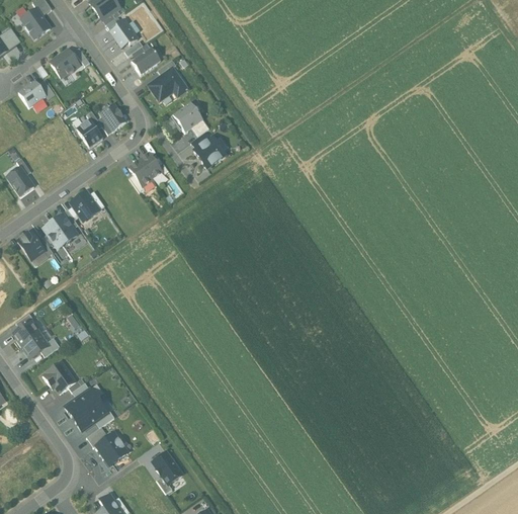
[(52,8),(46,0),(34,0),(32,2),(36,7),(41,15),(52,8)]
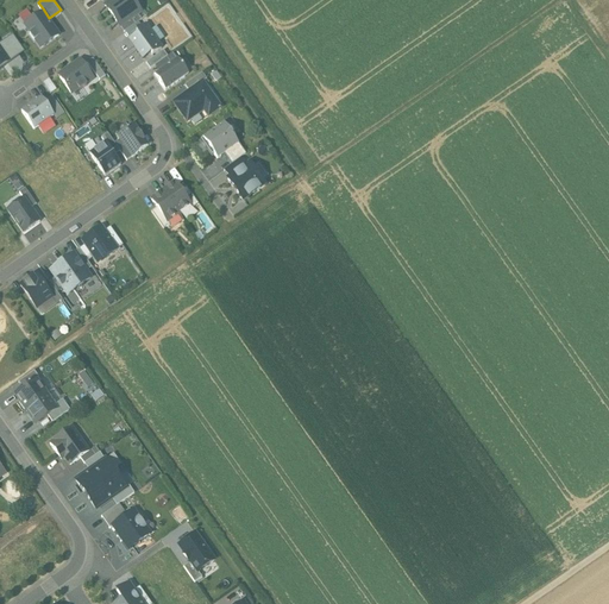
[(107,0),(105,2),(115,18),(119,23),(137,11),(138,10),(133,4),(138,0),(107,0)]
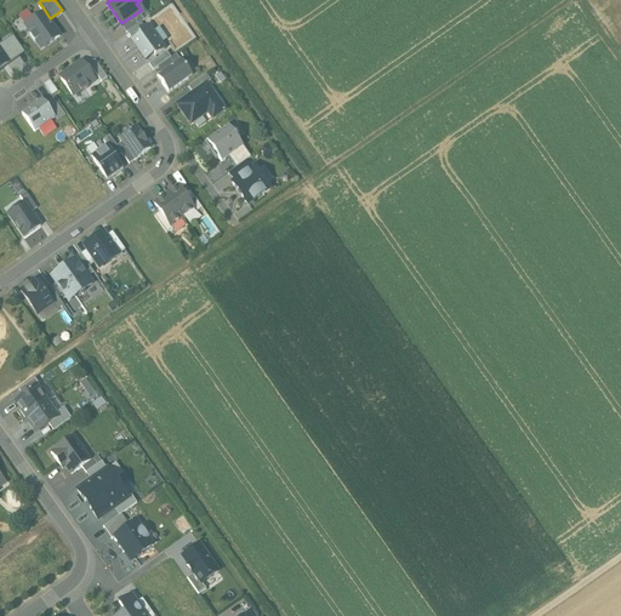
[(50,18),(44,9),(24,22),(30,30),(29,32),(34,38),(35,38),(41,45),(60,33),(50,18)]
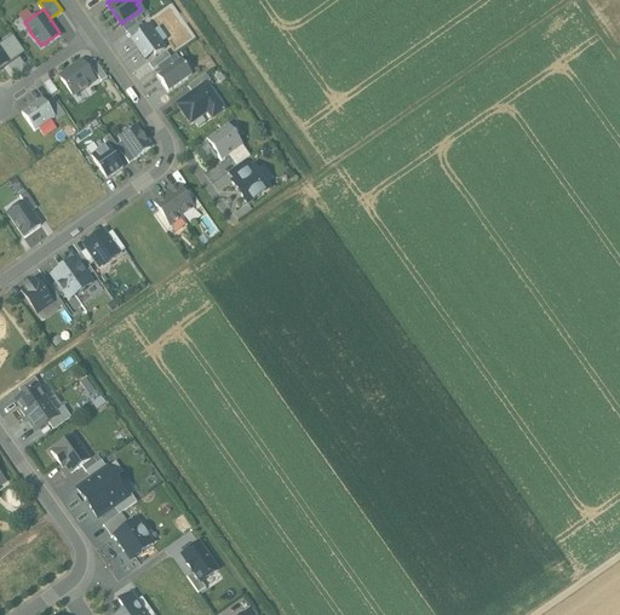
[(139,11),(121,23),(126,29),(144,17),(139,11)]
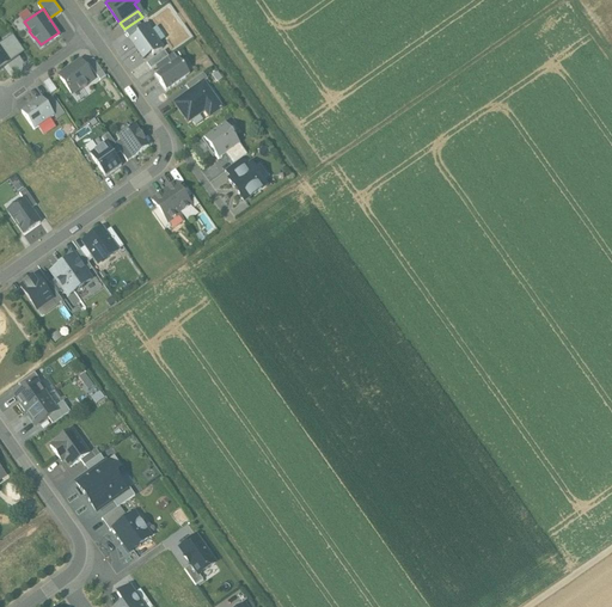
[(161,46),(146,23),(136,29),(139,31),(130,37),(144,55),(151,49),(153,51),(161,46)]
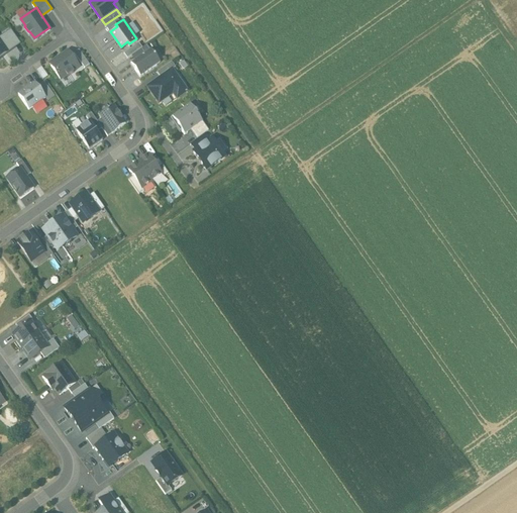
[(0,32),(0,39),(6,48),(2,52),(3,54),(21,40),(10,26),(0,32)]
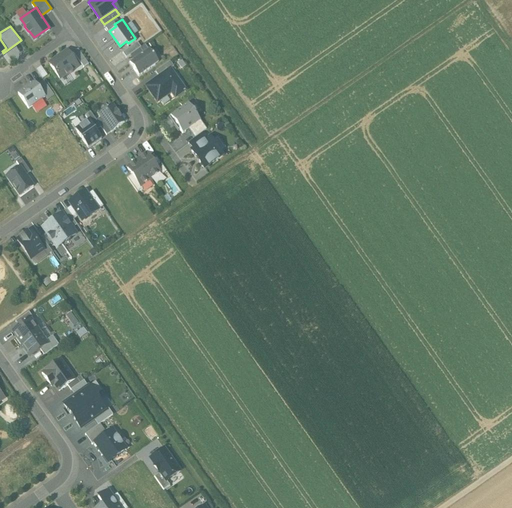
[(145,42),(130,52),(134,57),(148,47),(145,42)]
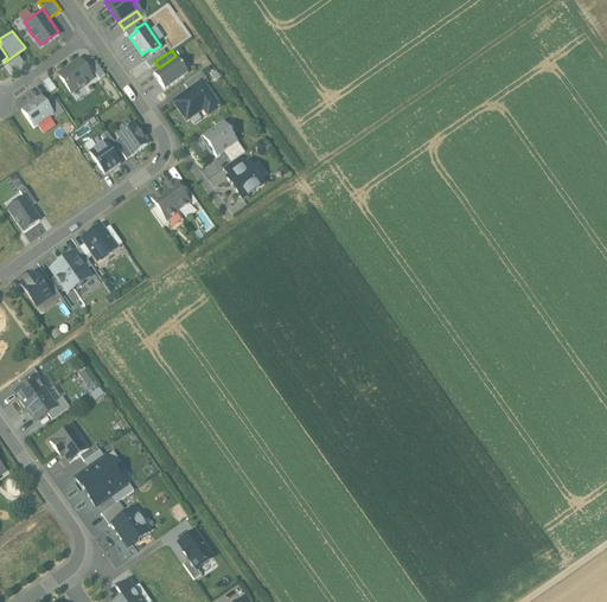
[(104,72),(93,55),(87,58),(98,76),(104,72)]
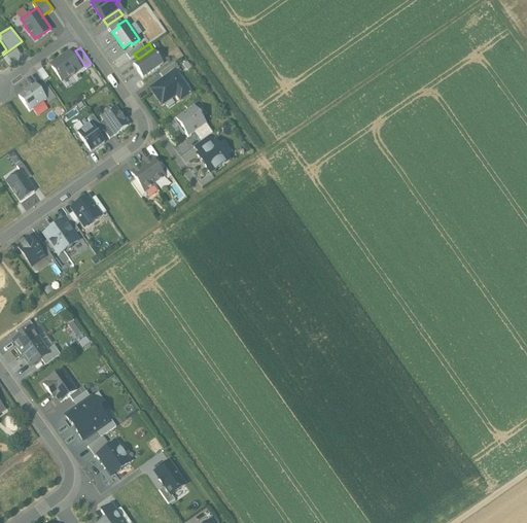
[(138,59),(133,62),(143,75),(163,61),(153,47),(152,48),(138,59)]
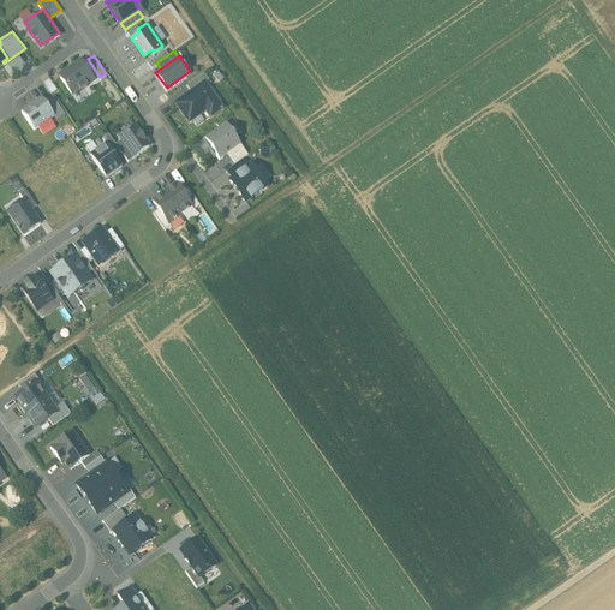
[(81,58),(72,63),(73,64),(67,69),(66,67),(59,72),(71,90),(78,85),(79,88),(88,82),(87,81),(94,76),(81,58)]
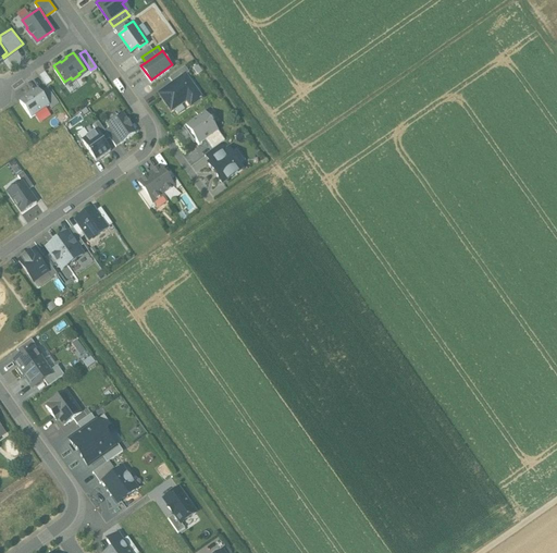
[(185,63),(169,75),(173,81),(185,71),(185,72),(188,70),(185,63)]
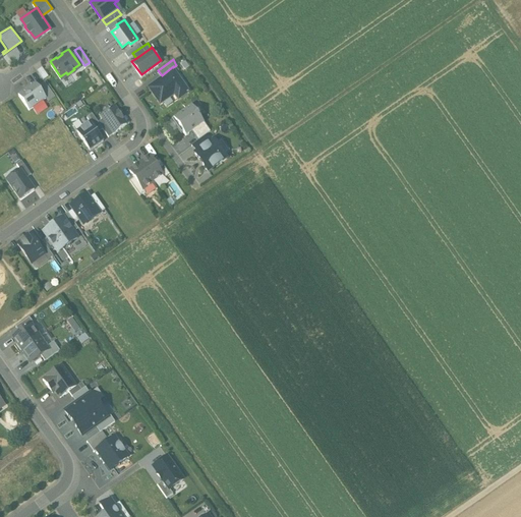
[(41,67),(47,74),(51,71),(45,64),(41,67)]
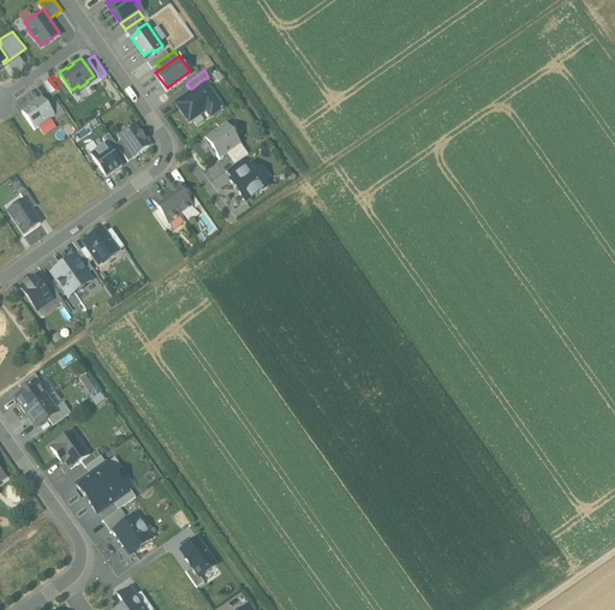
[(191,89),(175,100),(189,119),(206,107),(210,114),(221,106),(221,107),(222,106),(222,105),(204,79),(204,78),(191,89)]
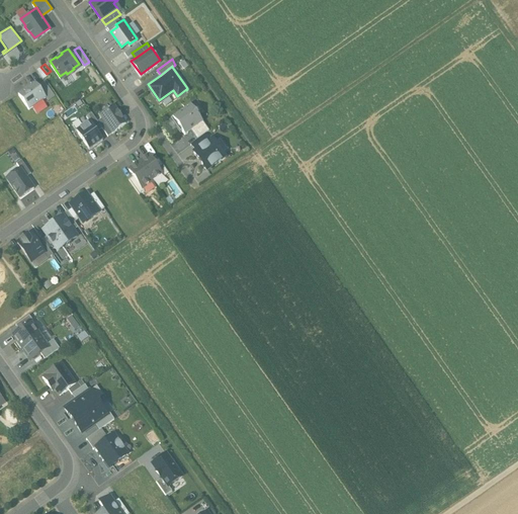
[(55,93),(45,79),(37,83),(46,95),(48,98),(55,93)]
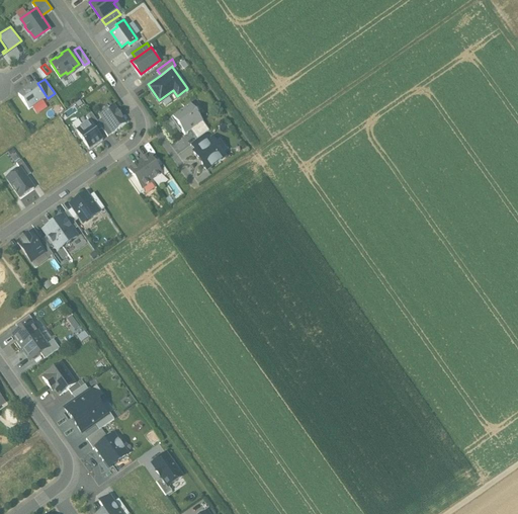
[(37,83),(34,80),(18,91),(28,107),(46,95),(37,83)]
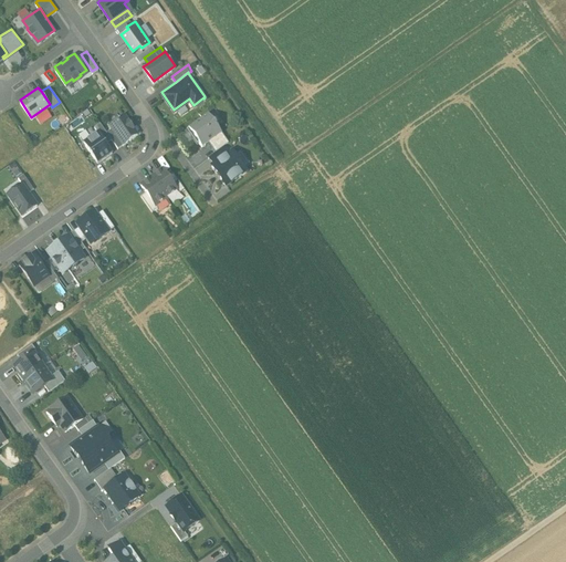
[(199,141),(201,144),(208,139),(221,131),(208,112),(186,127),(197,142),(199,141)]
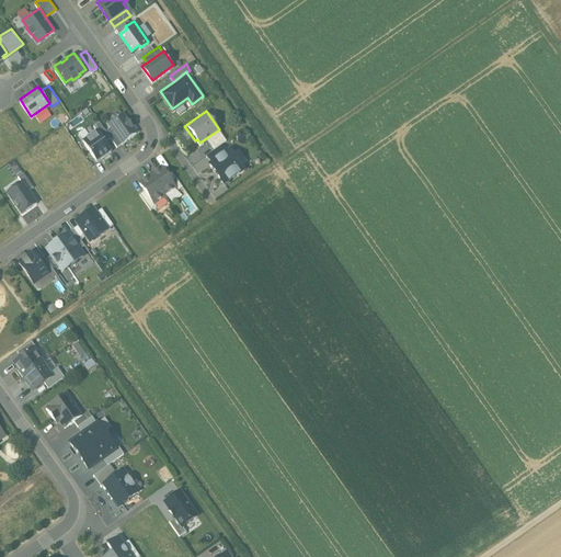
[(123,112),(109,122),(111,125),(122,140),(136,131),(123,112)]
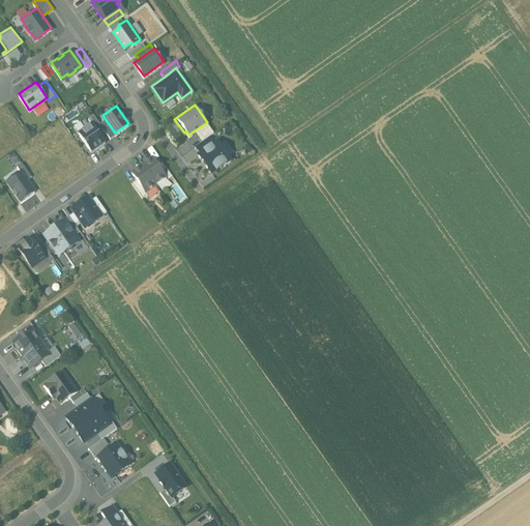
[(99,121),(93,113),(88,117),(91,121),(99,132),(105,128),(99,121)]
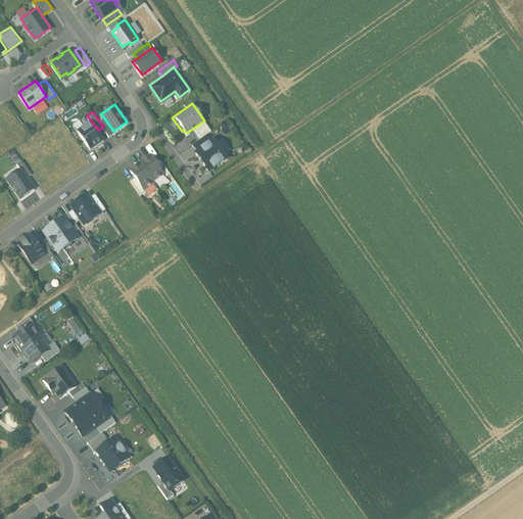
[(113,131),(103,116),(98,120),(103,127),(108,135),(113,131)]
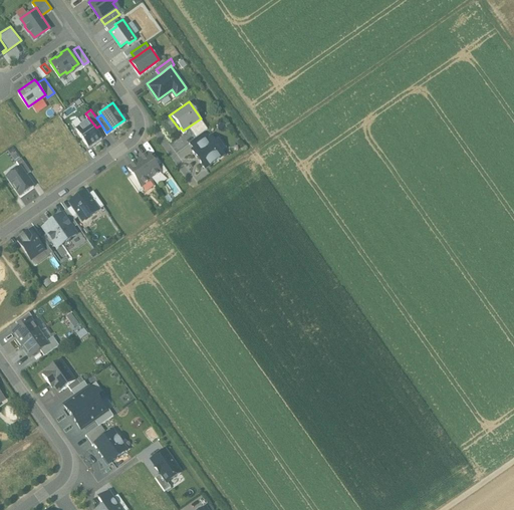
[(96,128),(88,117),(75,126),(88,146),(101,136),(96,128)]
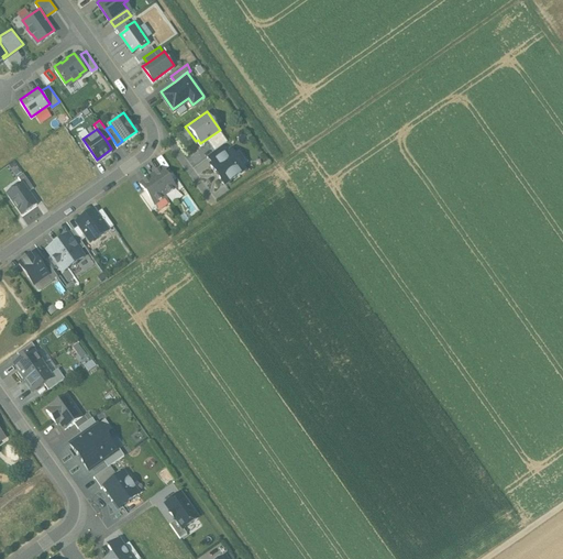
[(228,140),(220,130),(207,139),(213,149),(223,143),(228,140)]
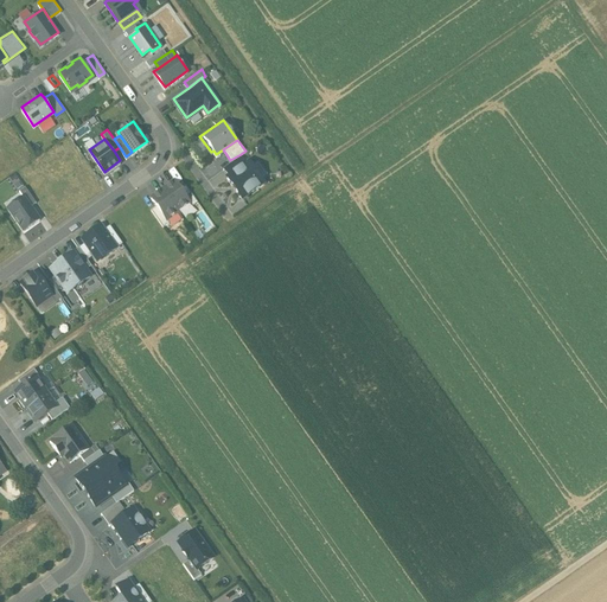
[(230,160),(223,166),(229,173),(246,161),(241,154),(230,160)]
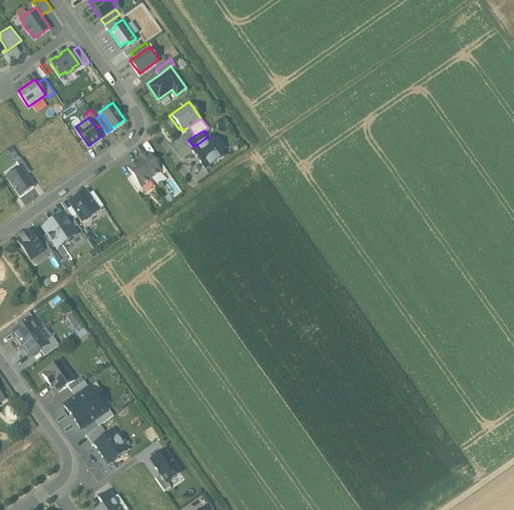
[(194,147),(192,148),(197,155),(198,155),(201,158),(200,159),(205,166),(223,153),(211,135),(208,137),(194,147)]
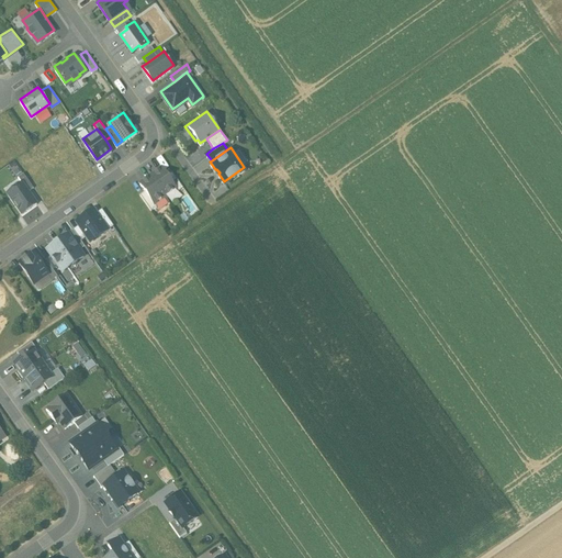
[(166,173),(161,165),(150,173),(165,193),(176,186),(166,173)]
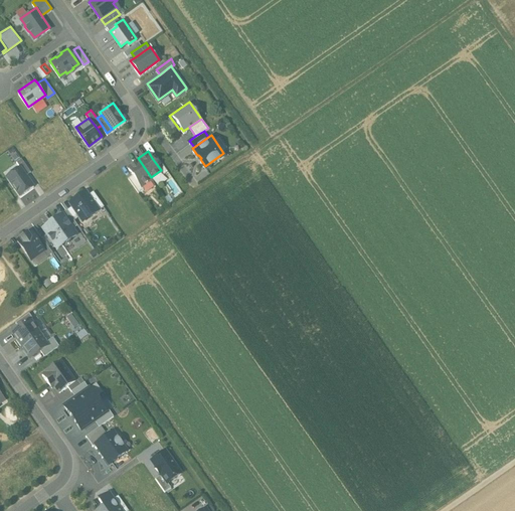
[(168,169),(157,155),(152,158),(161,170),(162,173),(168,169)]
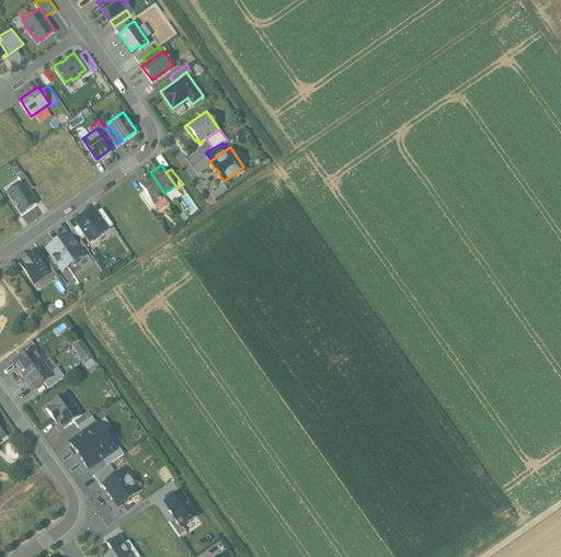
[(33,184),(23,170),(18,174),(21,180),(27,189),(33,184)]
